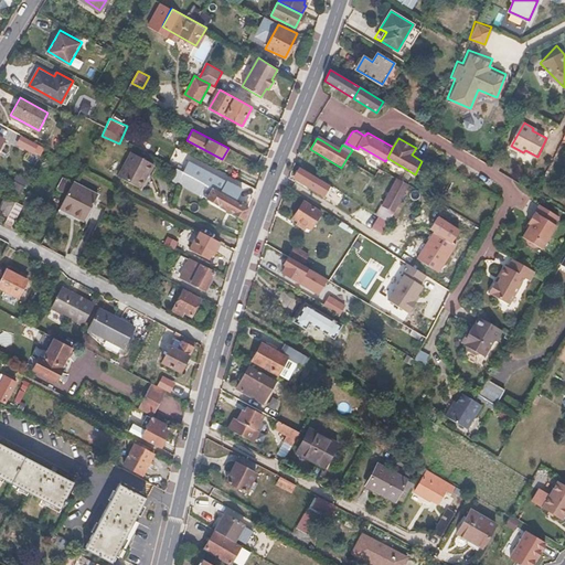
[(155,163),(131,151),(117,177),(140,189),(146,179),(142,177),(146,171),(149,173),(155,163)]
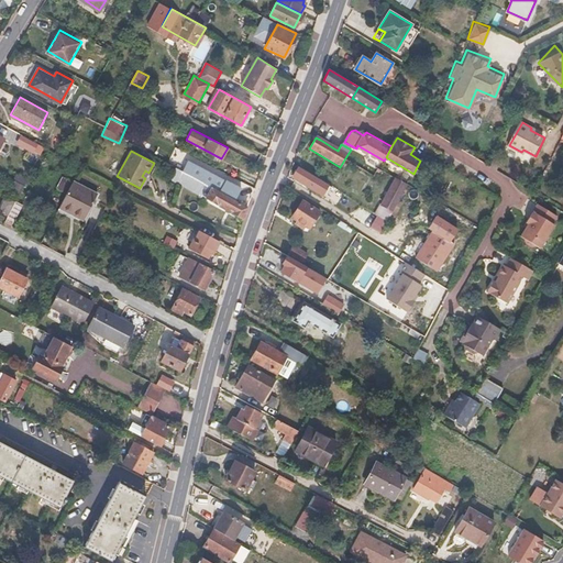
[(181,170),(184,172),(196,178),(220,191),(227,181),(187,159),(181,170)]
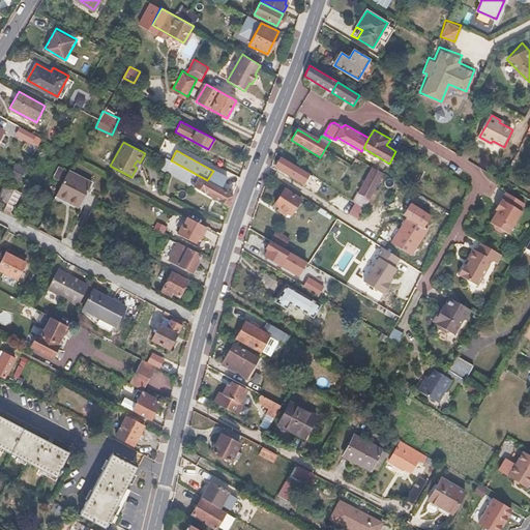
[(282,157),(275,166),(307,186),(314,177),(282,157)]
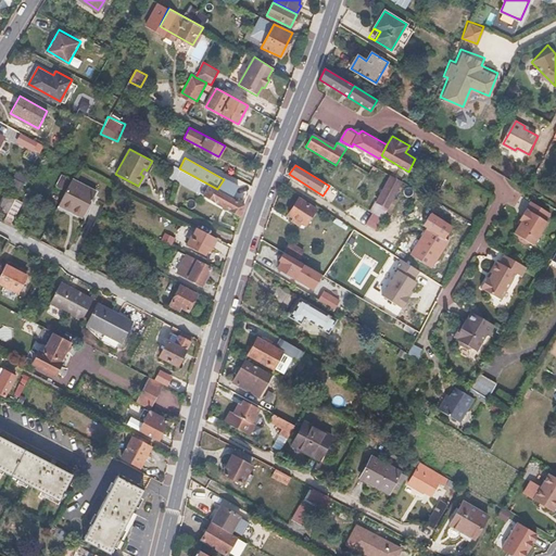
[(181,169),(177,176),(190,184),(193,176),(181,169)]
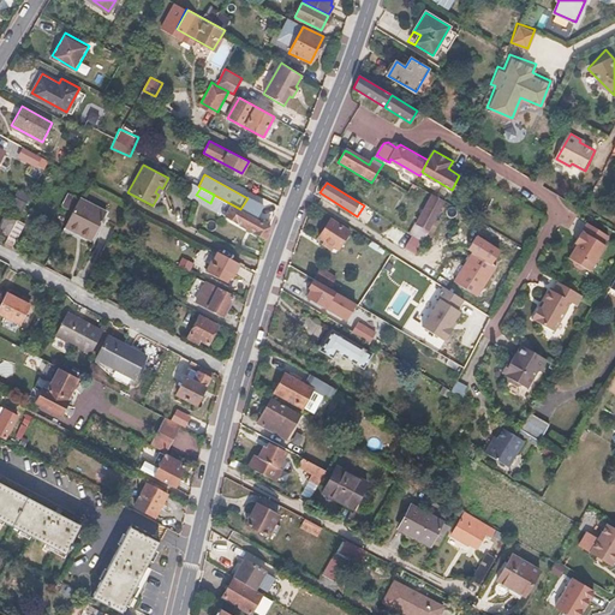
[(210,203),(208,206),(266,238),(270,226),(269,226),(240,209),(214,195),(210,203)]
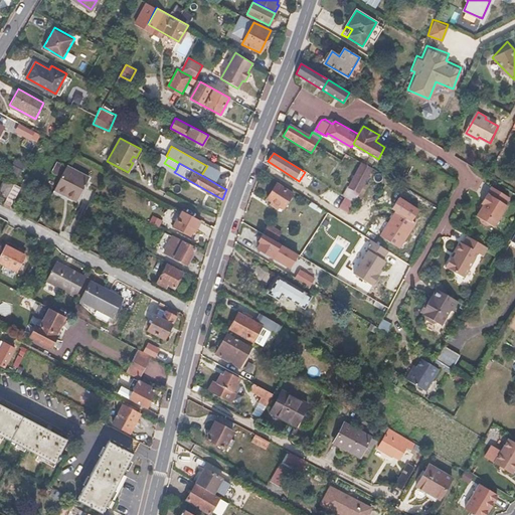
[(373,169),(364,163),(351,188),(353,189),(348,199),(356,204),(373,169)]
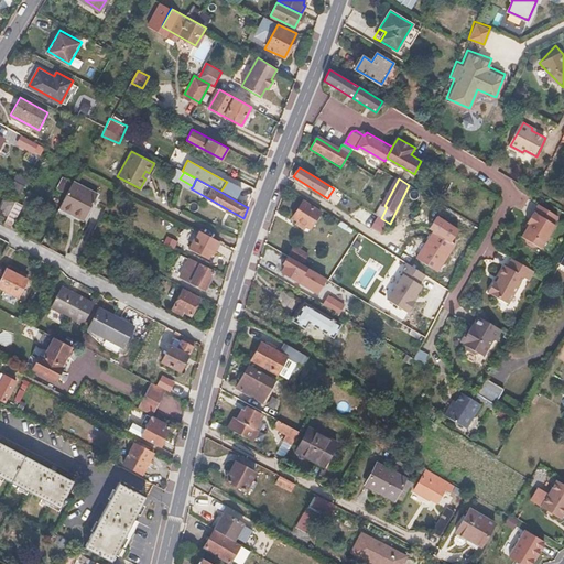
[(72,183),(64,180),(58,188),(66,193),(72,183)]
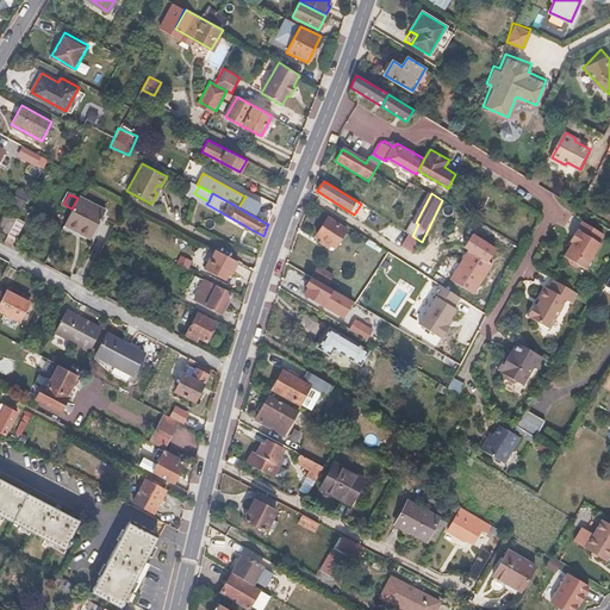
[(106,211),(80,197),(68,219),(83,226),(81,231),(92,237),(106,211)]
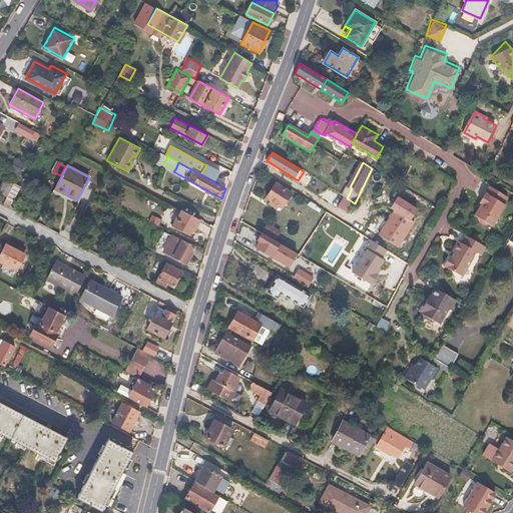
[(308,174),(306,179),(319,187),(322,182),(308,174)]
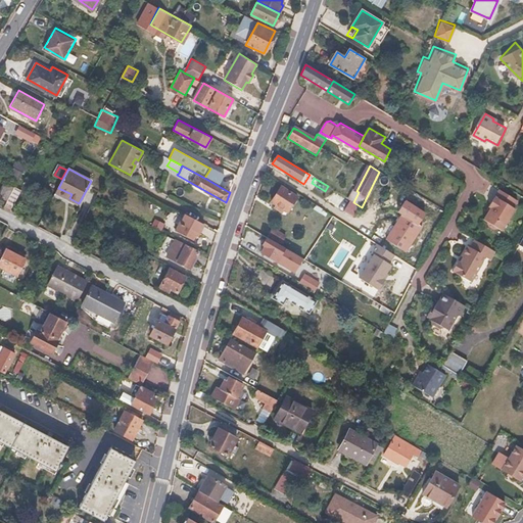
[(13,189),(4,184),(0,190),(0,198),(6,202),(13,189)]
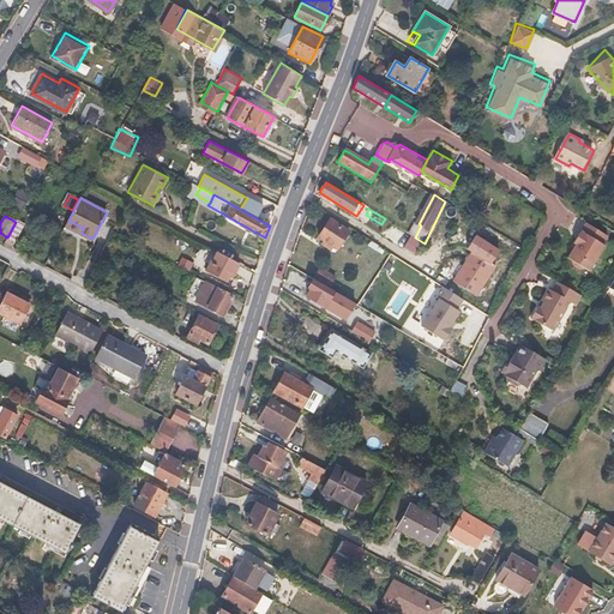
[(19,216),(16,222),(7,238),(7,239),(14,244),(28,221),(19,216)]
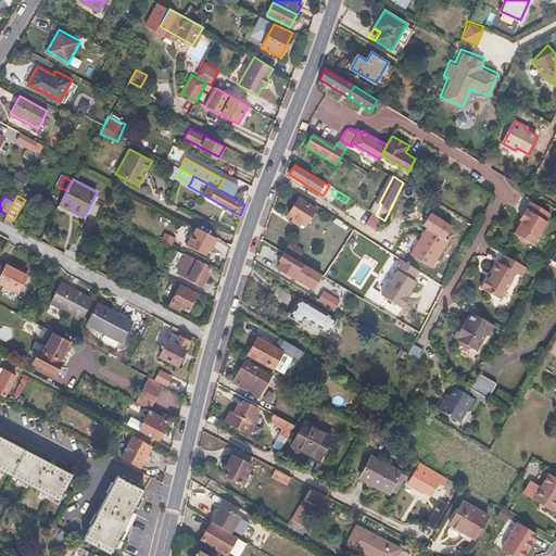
[(316,210),(299,198),(288,214),(304,226),(316,210)]
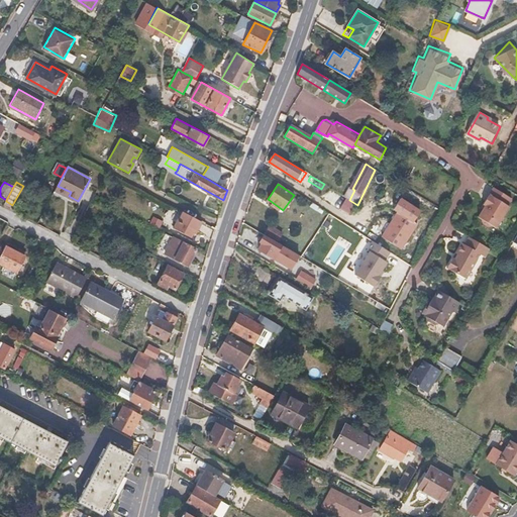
[(58,186),(56,189),(69,196),(71,192),(58,186)]
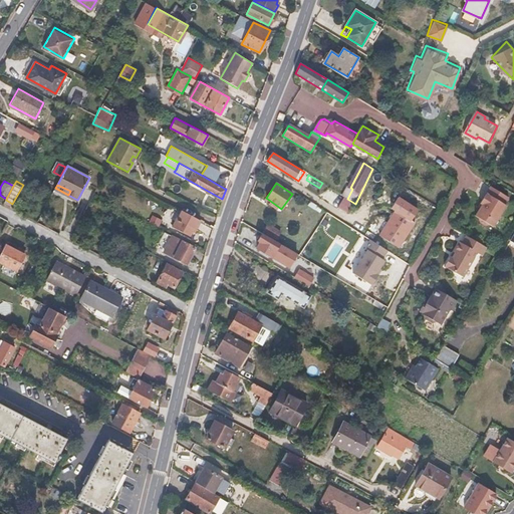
[(479,204),(481,205),(479,209),(475,217),(479,219),(480,224),(485,226),(490,225),(493,227),(505,204),(503,203),(507,196),(489,186),(479,204)]
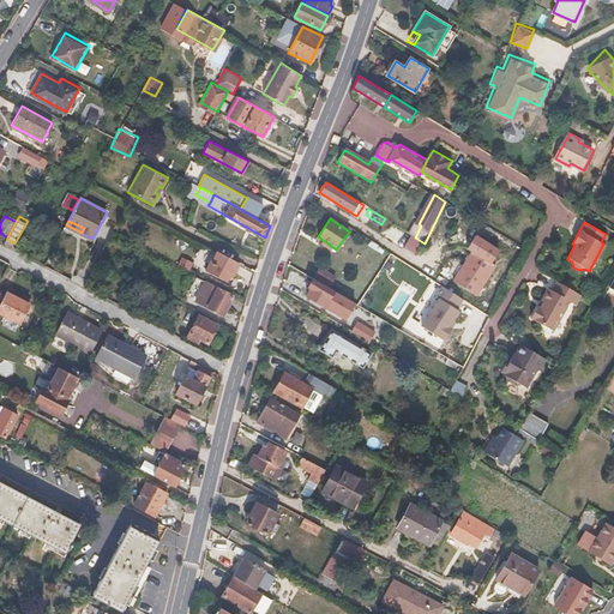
[(239,264),(216,252),(206,272),(226,283),(230,274),(233,275),(239,264)]
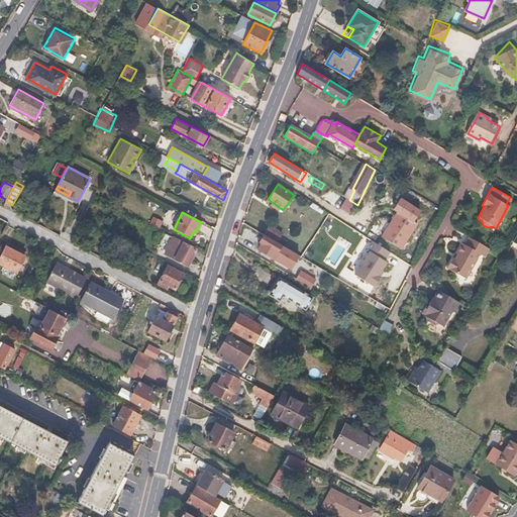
[(416,223),(397,212),(383,237),(401,248),(416,223)]
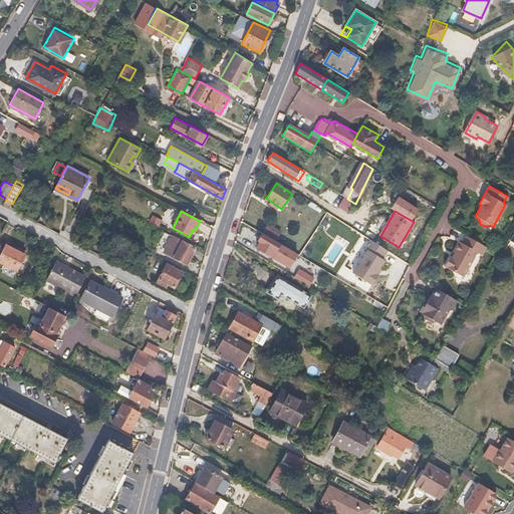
[(280,232),(268,224),(263,232),(276,240),(280,232)]
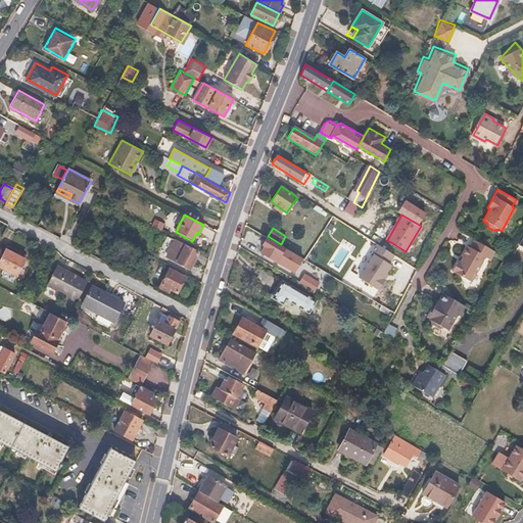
[(263,245),(265,246),(262,251),(277,260),(284,248),(267,237),(263,245)]
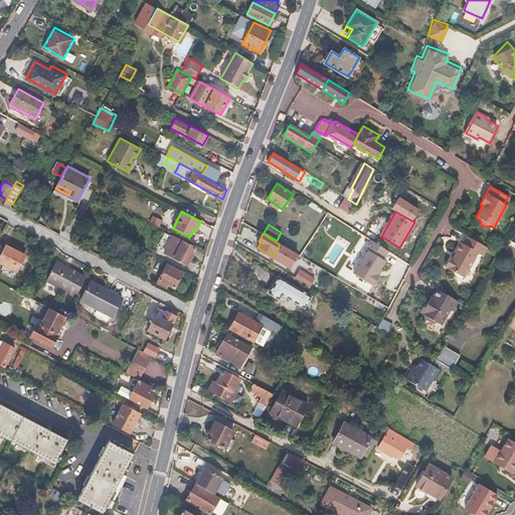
[(456,250),(457,251),(454,256),(452,255),(447,265),(465,276),(480,251),(484,254),(489,246),(469,235),(465,242),(462,240),(456,250)]
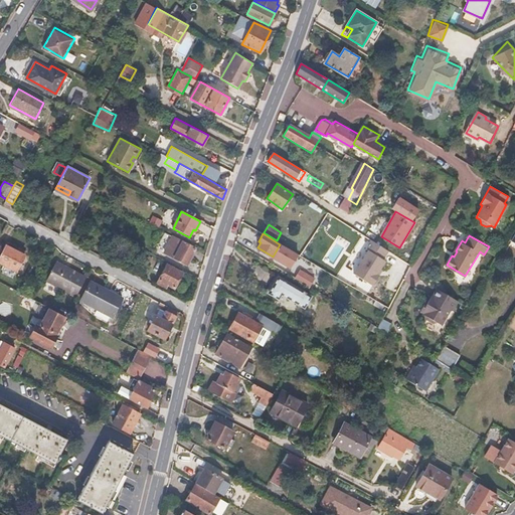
[(195,248),(172,236),(164,252),(186,265),(195,248)]
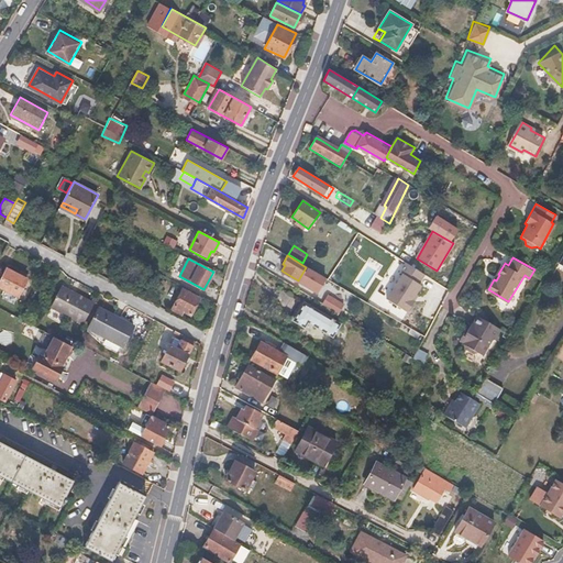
[(28,279),(9,269),(0,285),(0,286),(19,297),(28,279)]
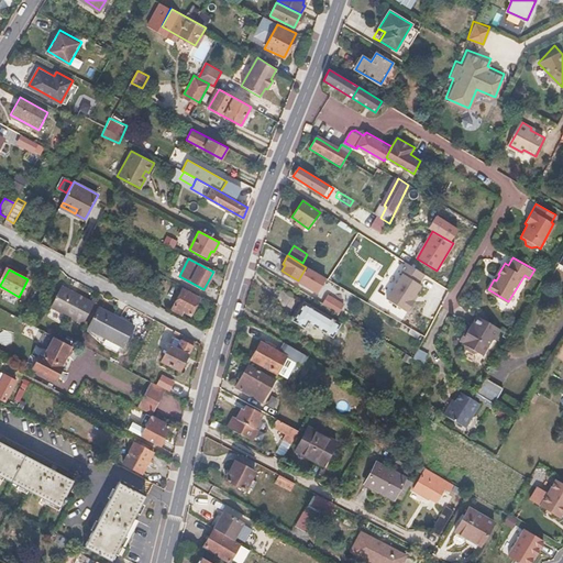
[(96,300),(63,284),(52,305),(84,322),(96,300)]
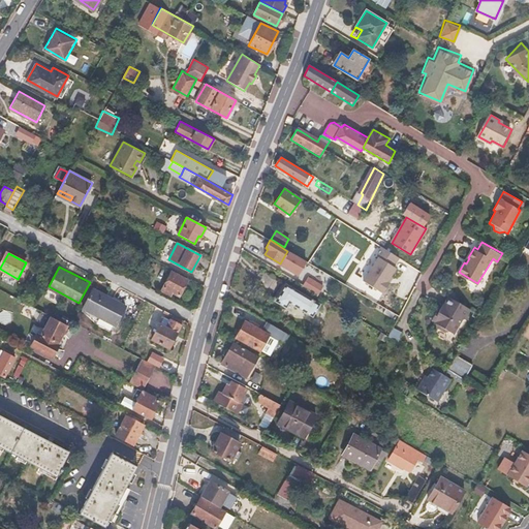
[(288,267),(284,274),(307,287),(311,280),(288,267)]
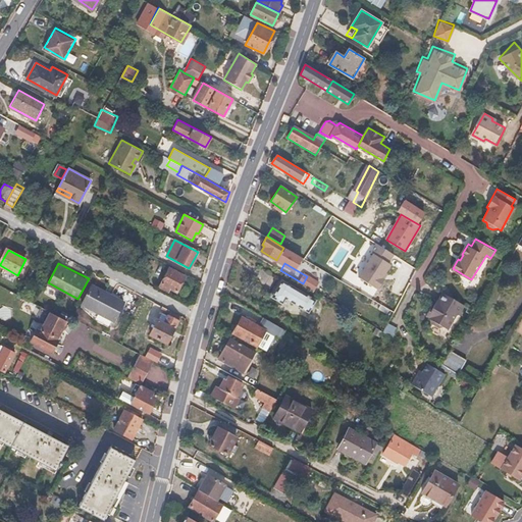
[(185,277),(169,268),(159,288),(167,292),(169,290),(176,294),(185,277)]
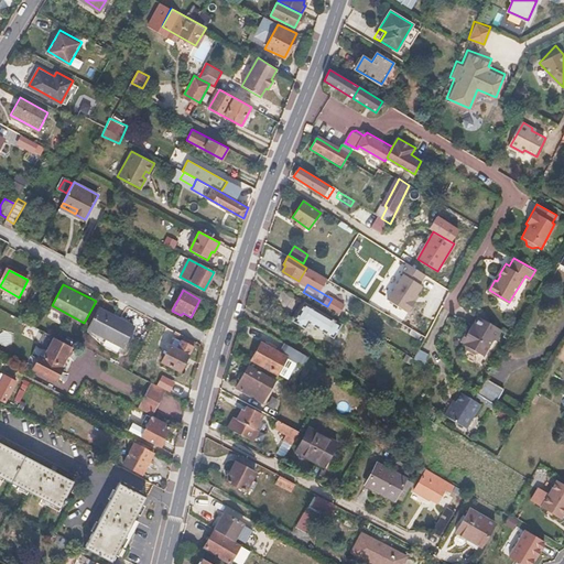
[(340,324),(305,303),(295,321),(306,327),(308,323),(333,336),(340,324)]
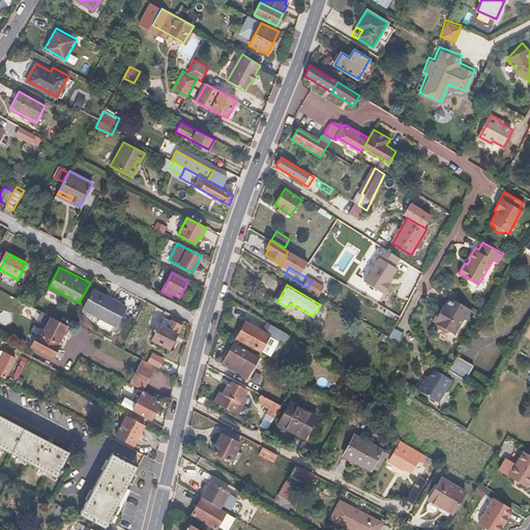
[(126,306),(93,289),(83,308),(115,326),(126,306)]
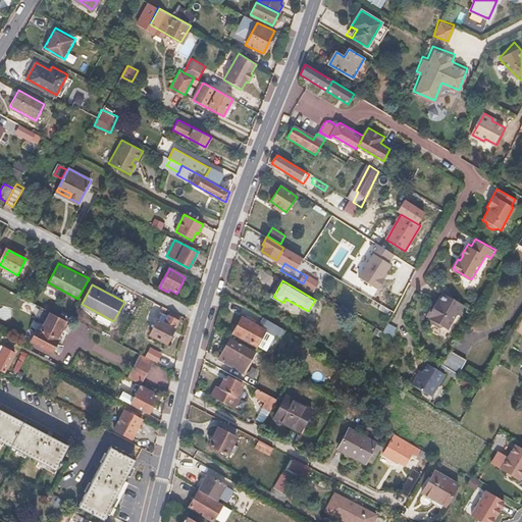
[(437,309),(434,307),(428,317),(432,318),(431,320),(433,321),(434,325),(440,328),(446,327),(451,330),(458,316),(461,315),(466,305),(446,294),(439,304),(440,305),(437,309)]
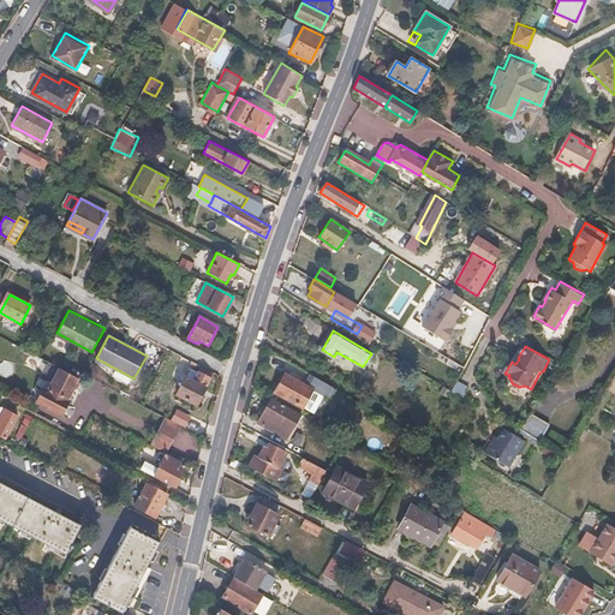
[(197,371),(190,368),(180,386),(173,382),(168,390),(196,405),(213,372),(201,365),(197,371)]
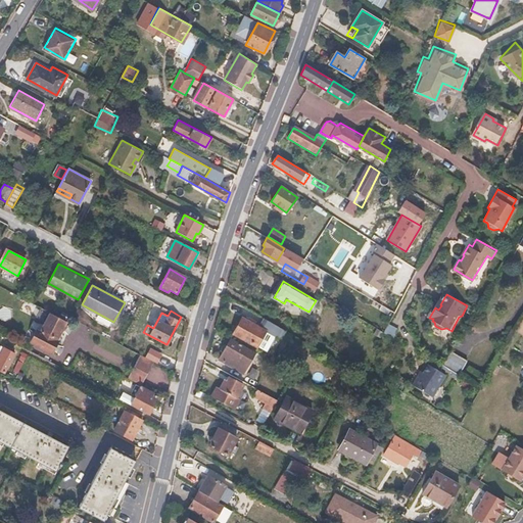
[(40,332),(37,330),(30,342),(51,353),(57,341),(56,340),(65,323),(49,315),(40,332)]
